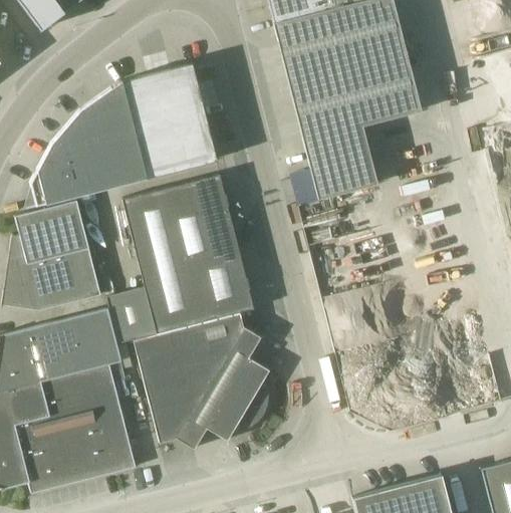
[(18,0),(42,31),(83,0),(18,0)]
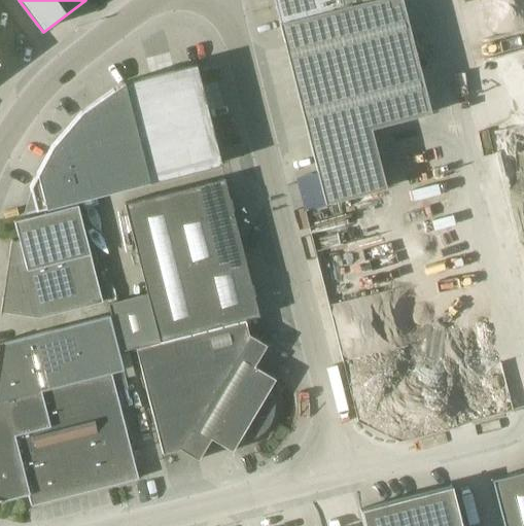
[(274,0),(327,205),(387,189),(373,130),(432,114),(403,0),(274,0)]
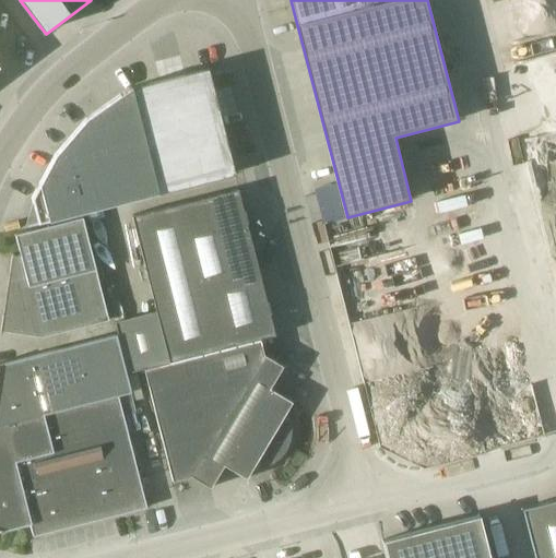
[(9,23),(0,28),(0,33),(12,52),(23,46),(9,23)]
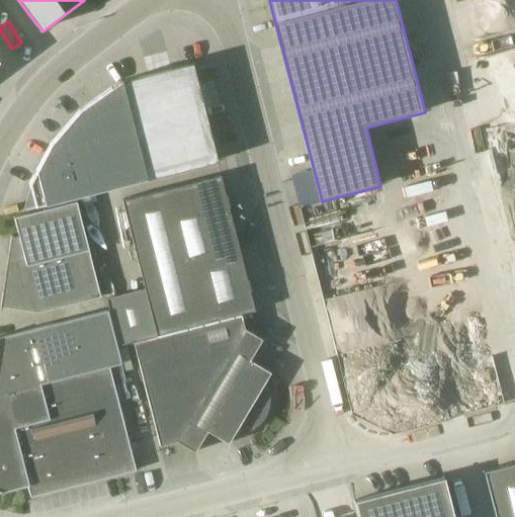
[(36,208),(148,180),(220,162),(194,65),(124,81),(82,111),(51,143),(31,184),(36,208)]
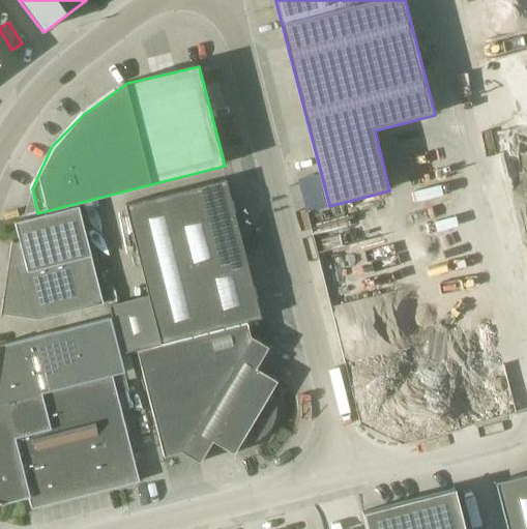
[(227,181),(126,206),(150,300),(114,310),(125,355),(245,324),(263,319),(258,299),(256,287),(255,287),(235,212),(236,212),(234,201),(232,201),(227,181)]
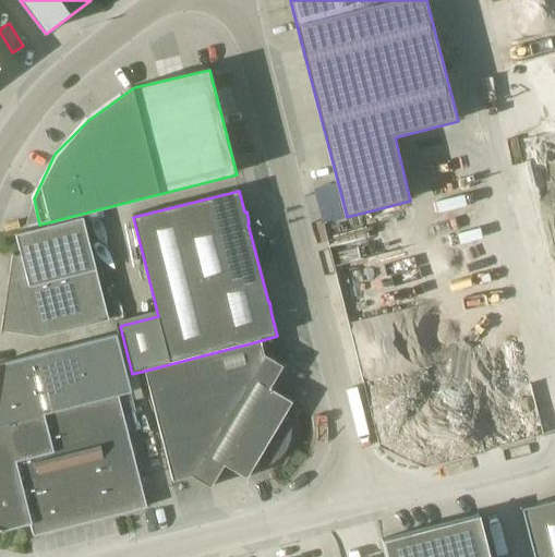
[(97,270),(84,218),(16,235),(22,255),(15,257),(15,255),(14,255),(2,334),(4,334),(5,331),(45,338),(110,321),(97,270)]
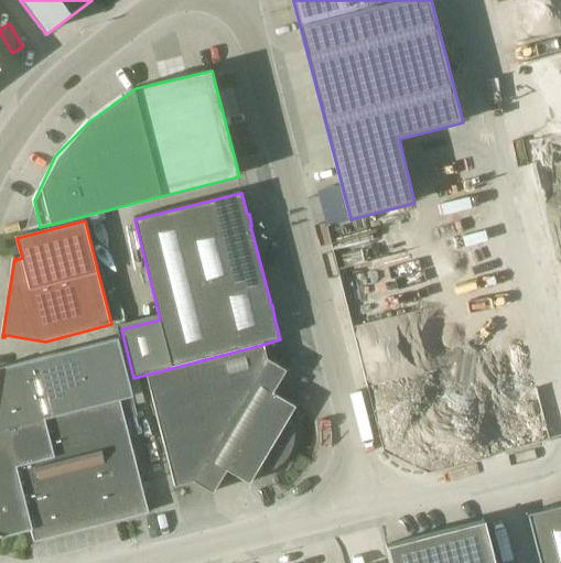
[(131,439),(121,400),(135,397),(119,338),(0,367),(0,537),(1,538),(2,537),(6,537),(32,530),(35,543),(150,513),(131,439)]
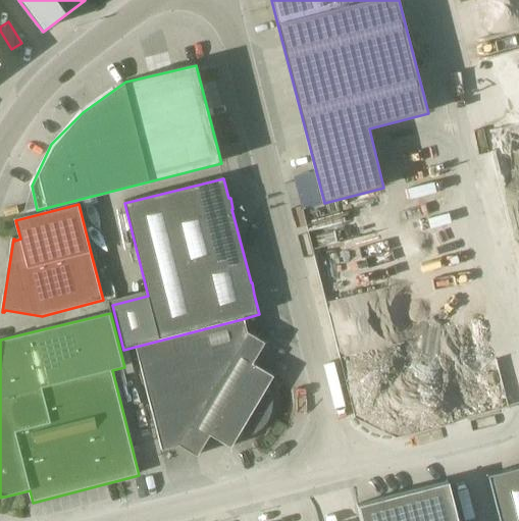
[(247,339),(242,319),(134,348),(162,457),(179,452),(197,463),(210,441),(230,453),(241,437),(246,440),(252,438),(258,434),(264,430),(269,423),(272,415),(273,403),(272,395),(268,392),(273,383),(253,369),(265,349),(247,339)]
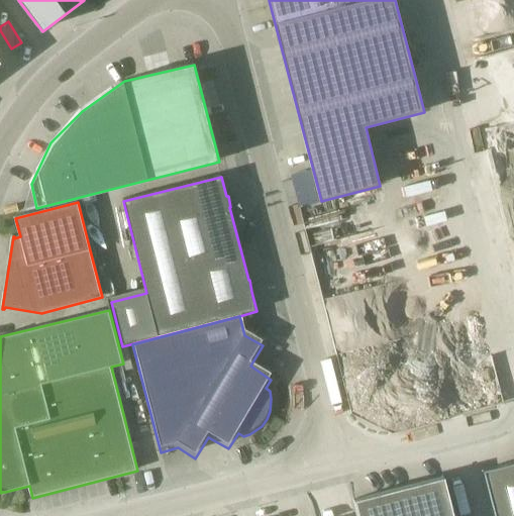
[(123,364),(111,367),(120,402),(132,399),(123,364)]
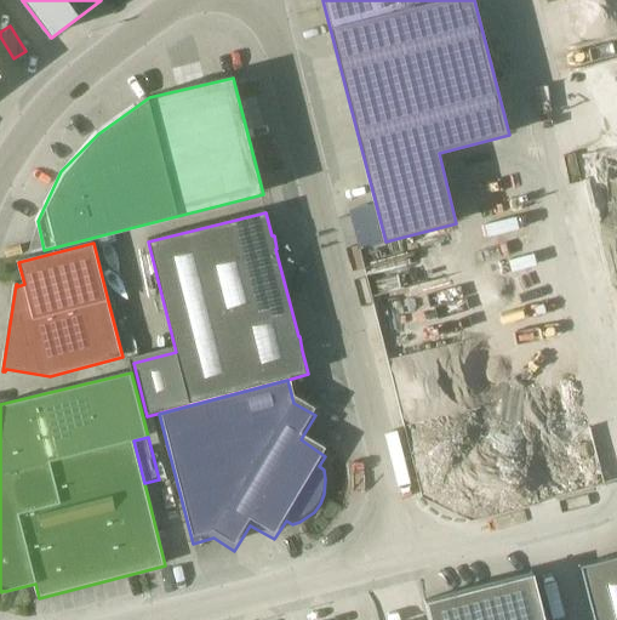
[(616,557),(582,567),(595,619),(616,619),(616,557)]
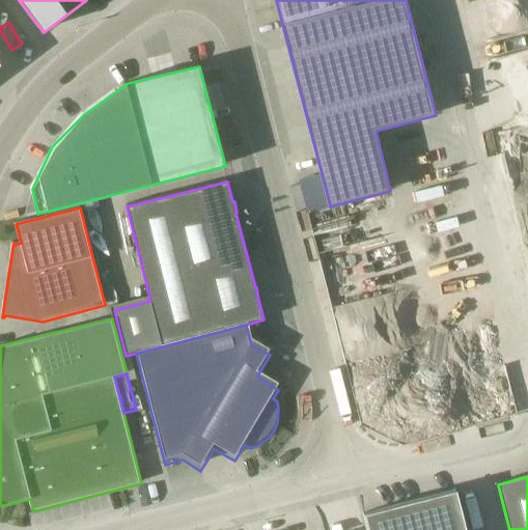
[(467,529),(456,491),(365,514),(369,529),(467,529)]
